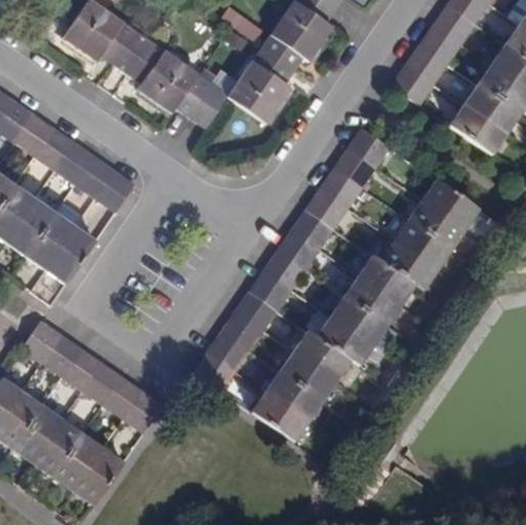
[(101,56),(114,65),(138,32),(91,0),(89,0),(63,38),(97,62),(101,56)]
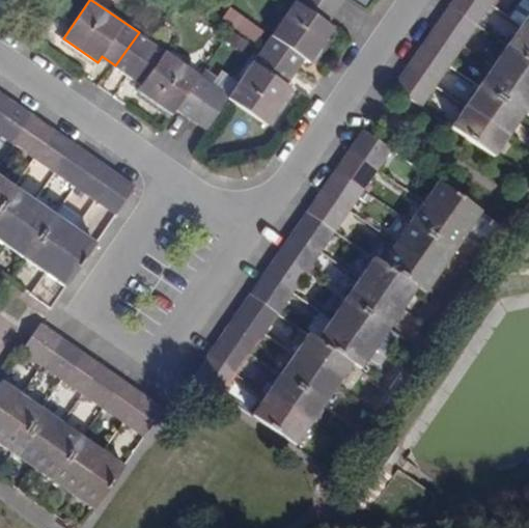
[(311,62),(336,25),(330,21),(301,0),(297,0),(262,48),(296,71),(305,58),(311,62)]
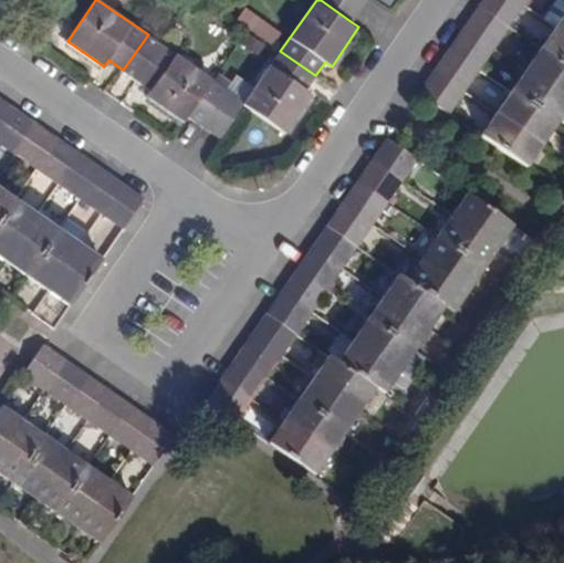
[(352,22),(363,8),(352,0),(321,0),(352,22)]
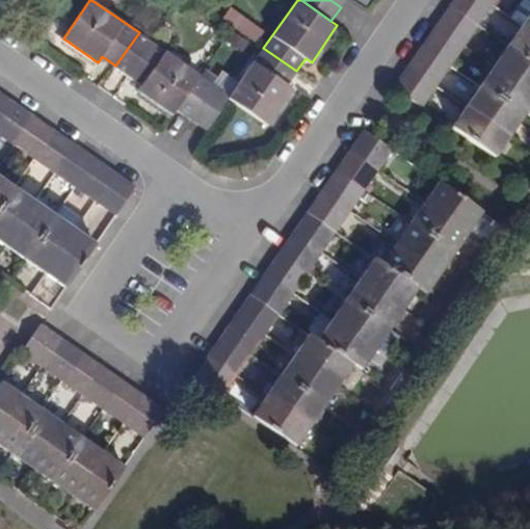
[(480,22),(494,1),(493,0),(452,0),(451,2),(480,22)]
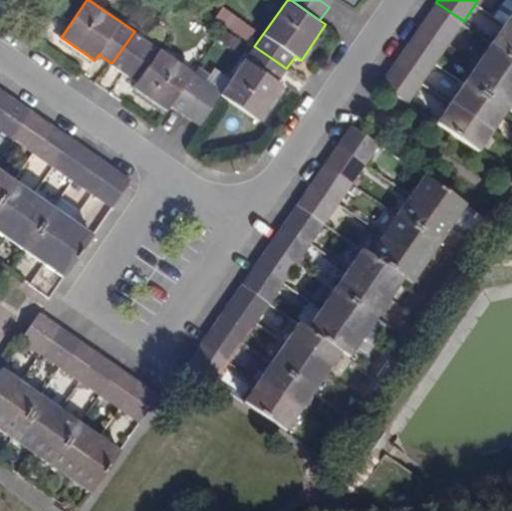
[(505,0),(496,14),(506,21),(511,25),(511,0),(505,0)]
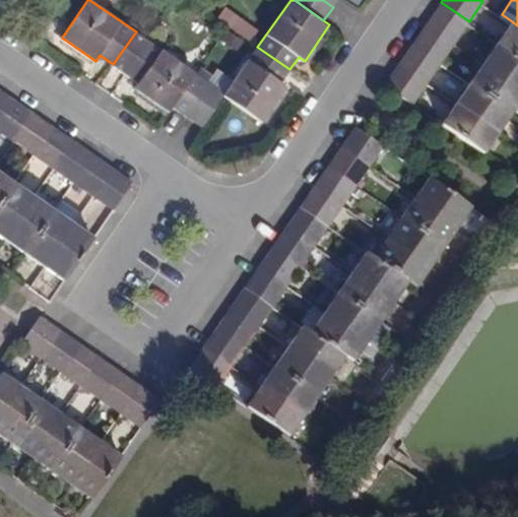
[(455,41),(469,21),(441,2),(427,21),(455,41)]
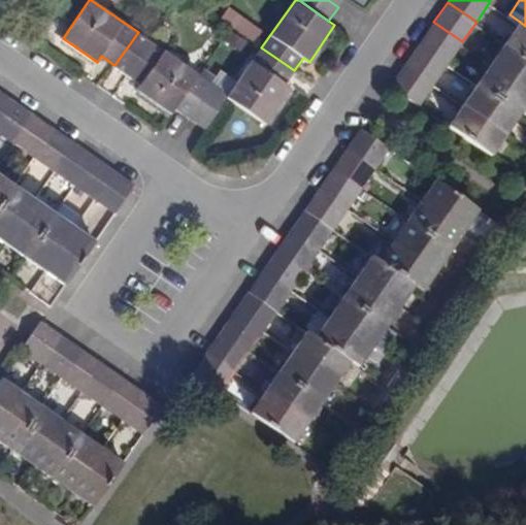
[(258,39),(266,27),(232,3),(224,17),(258,39)]
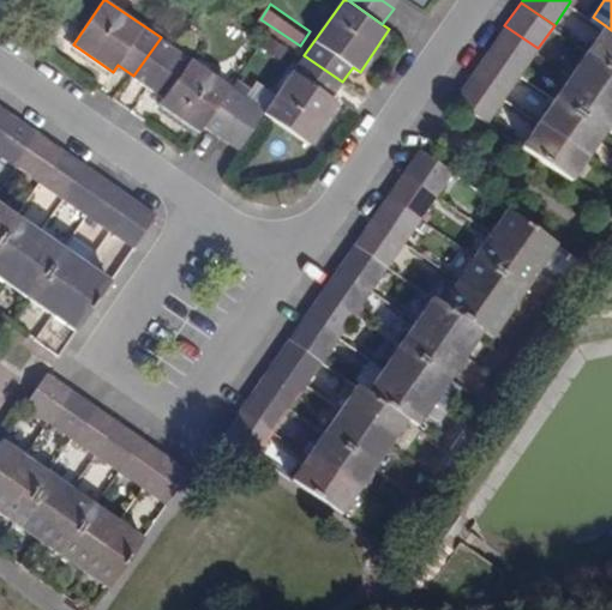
[(522,72),(538,48),(504,25),(489,48),(522,72)]
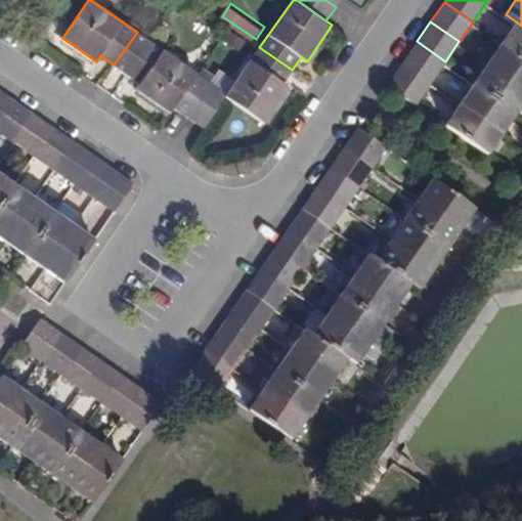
[(521,26),(516,22),(503,42),(521,55),(521,26)]
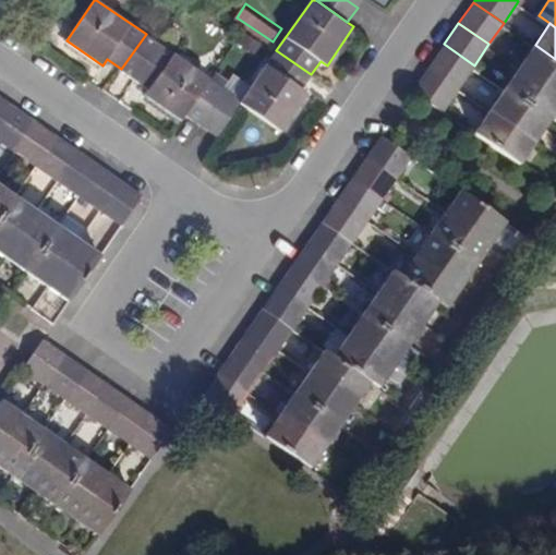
[(121,69),(135,79),(159,44),(146,34),(121,69)]
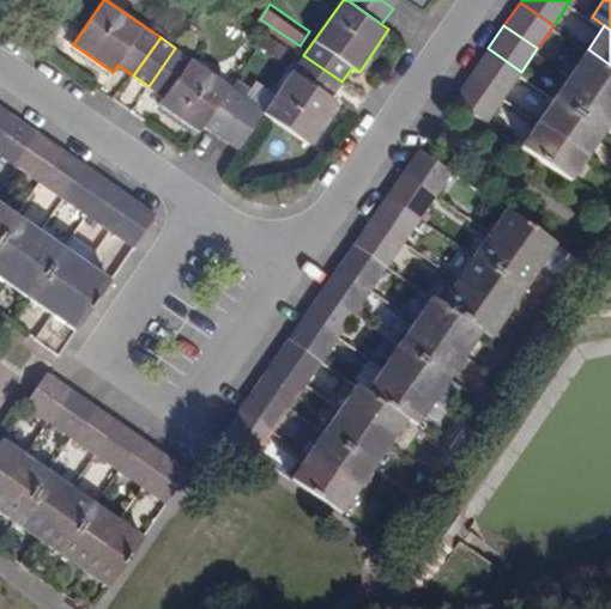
[(159,105),(199,133),(205,126),(231,87),(175,48),(149,86),(164,97),(159,105)]
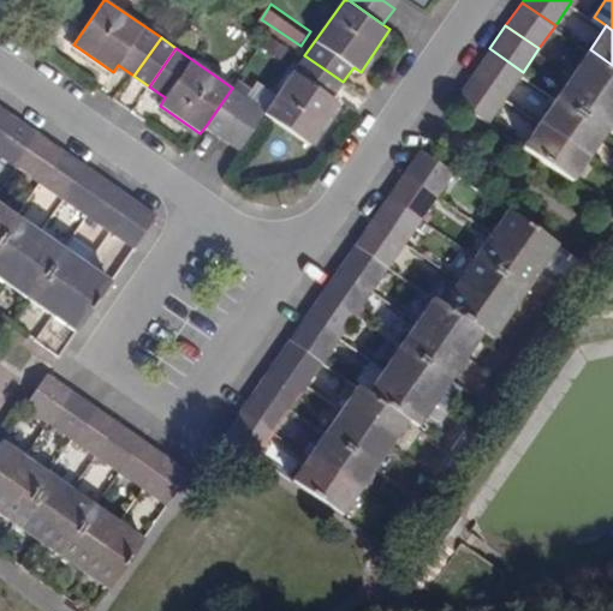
[(506,96),(523,72),(489,48),(472,72),(506,96)]
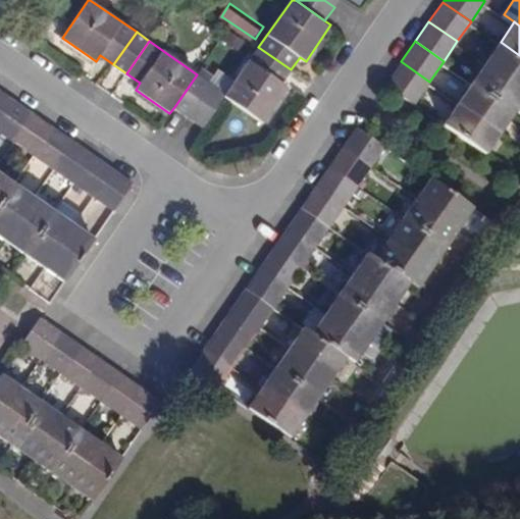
[(519,55),(501,42),(486,61),(519,84),(519,55)]
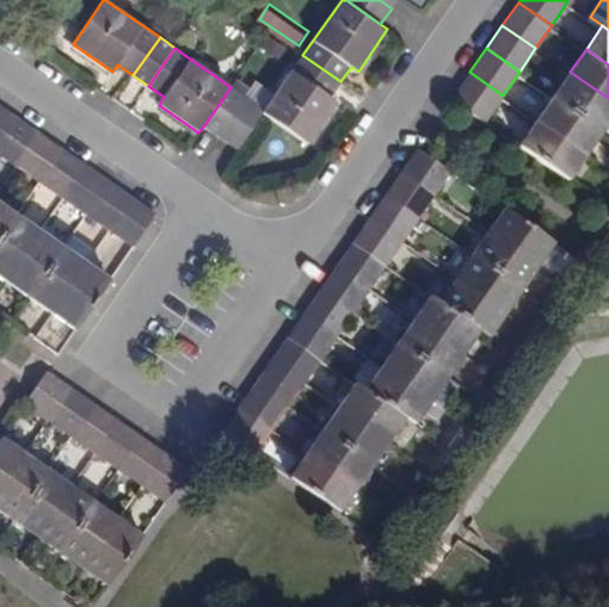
[(302,55),(264,110),(271,115),(309,141),(337,101),(330,97),(340,81),(302,55)]
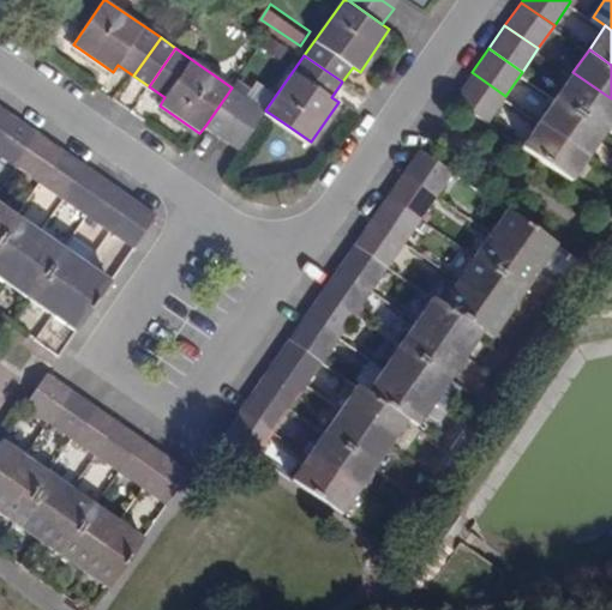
[(489,120),(505,96),(472,72),(455,97),(489,120)]
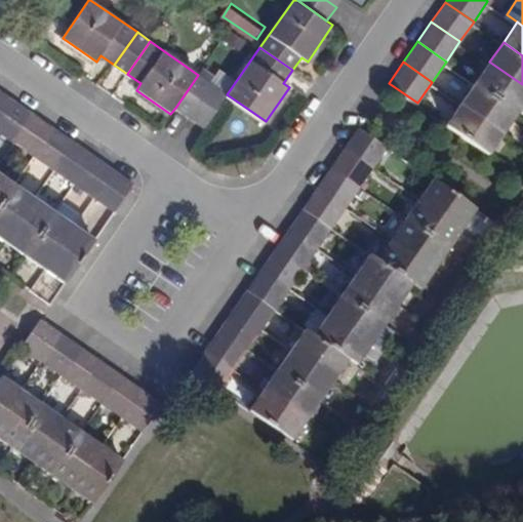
[(522,84),(489,62),(476,82),(518,111),(522,104),(522,84)]
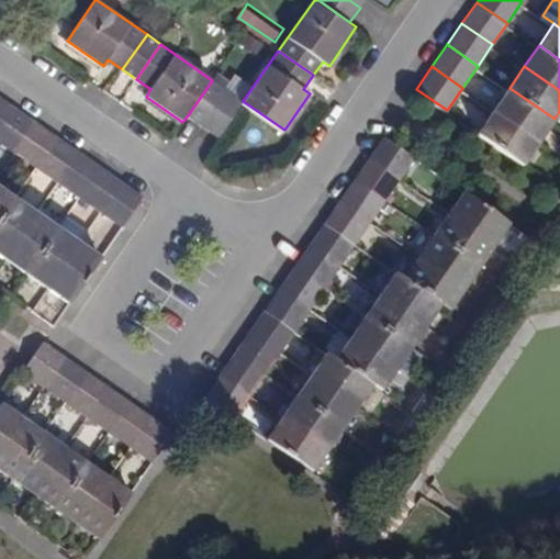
[(188,115),(202,125),(226,89),(212,80),(188,115)]
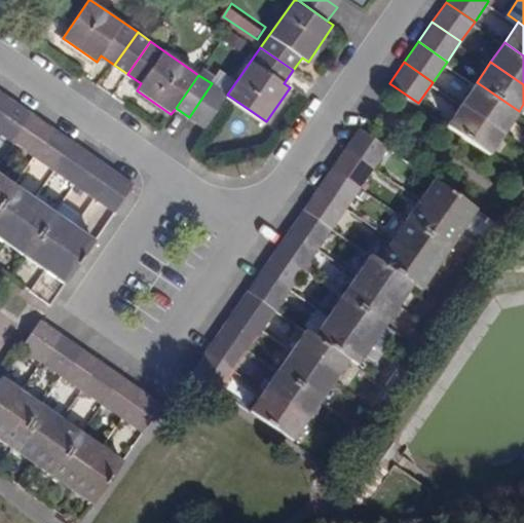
[(477,82),(462,102),(504,132),(519,111),(477,82)]
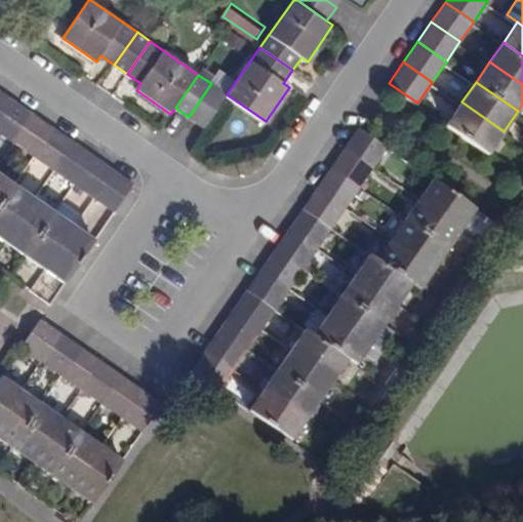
[(204,128),(227,94),(211,83),(189,117),(204,128)]
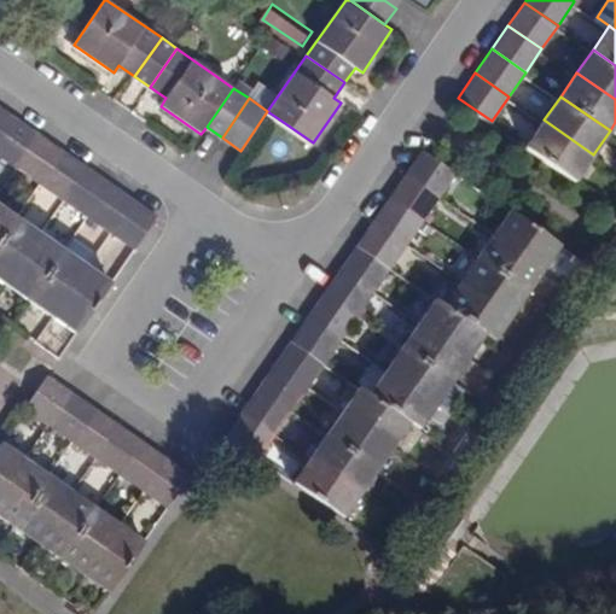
[(0,140),(17,116),(0,104),(0,140)]
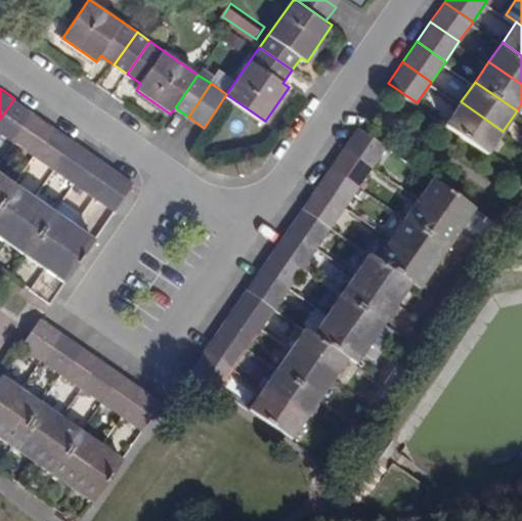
[(0,119),(0,128),(15,139),(34,113),(14,98),(0,119)]
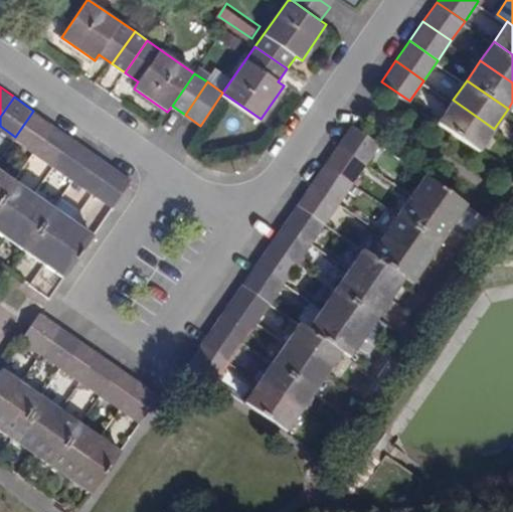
[(480,150),(494,129),(453,100),(439,121),(480,150)]
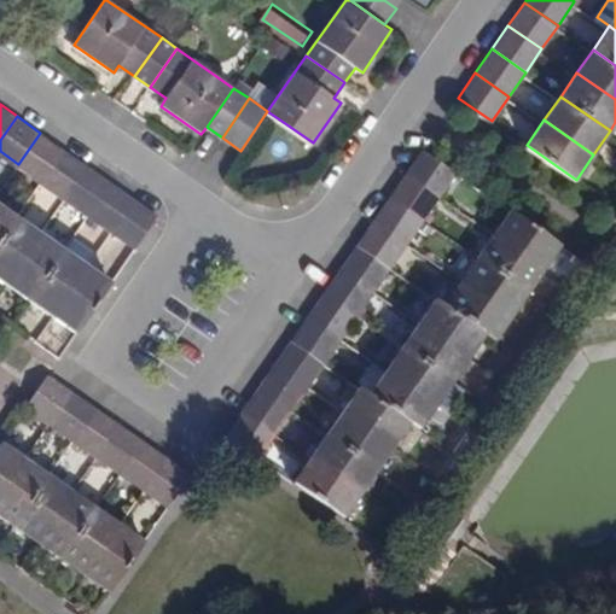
[(18,164),(41,181),(63,148),(40,133),(18,164)]
